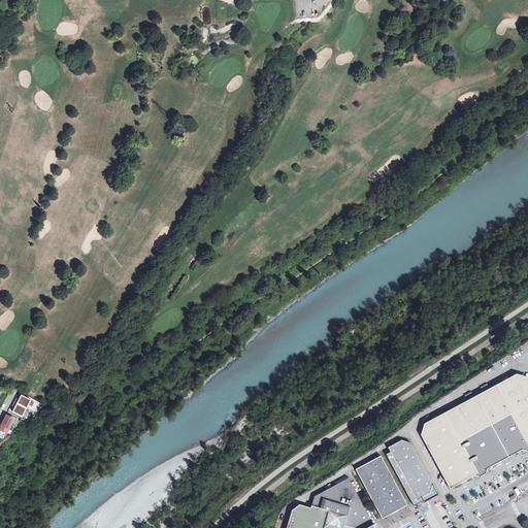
[(502,382),(527,432),(527,376),(517,373),(502,382)]
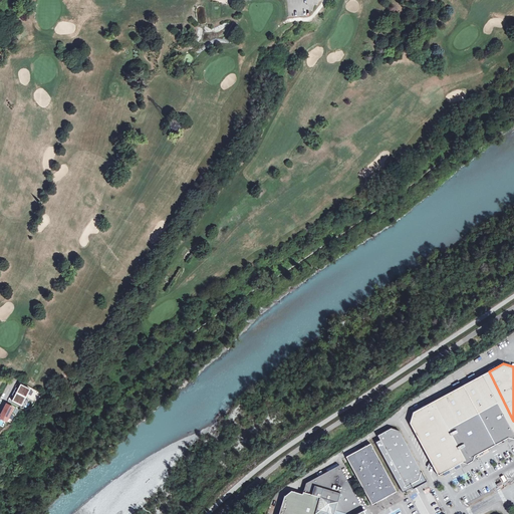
[(513,421),(489,371),(463,386),(494,446),(509,437),(512,438),(513,438),(513,421)]
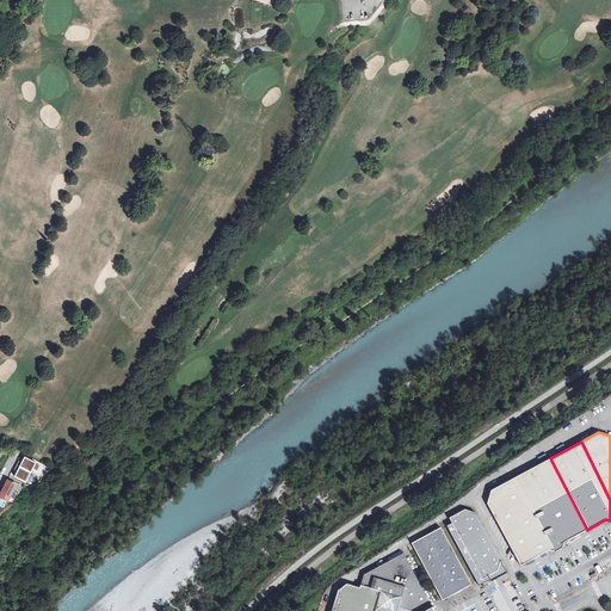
[(37,463),(25,457),(14,477),(26,483),(37,463)]
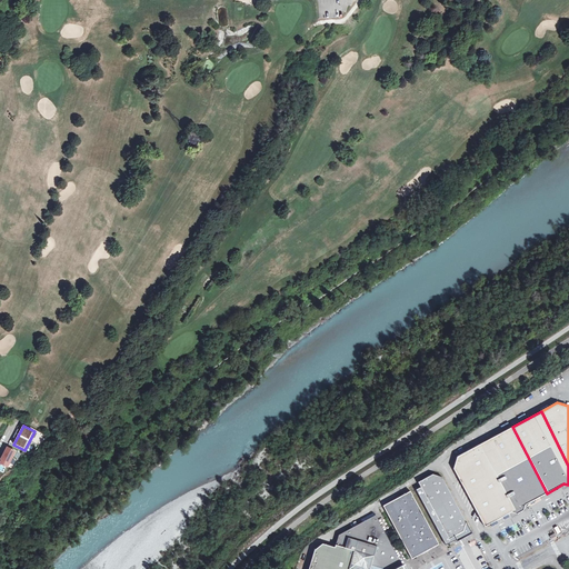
[(547,493),(512,427),(472,449),(461,455),(458,456),(455,469),(486,526),(490,523),(509,513),(512,511),(516,512),(518,513),(525,510),(526,507),(526,505),(547,493)]
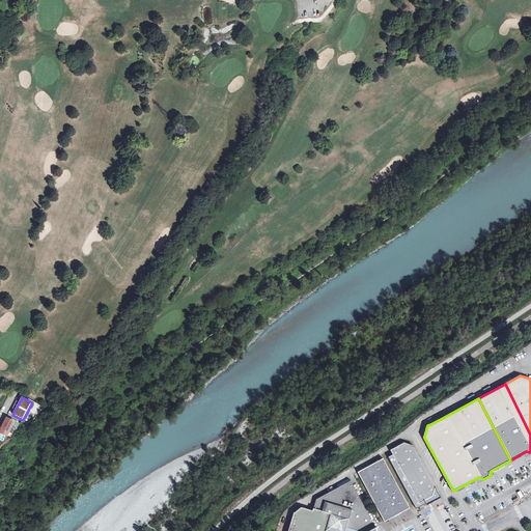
[(0,432),(8,437),(16,421),(6,416),(1,428),(2,428),(0,431),(0,432)]
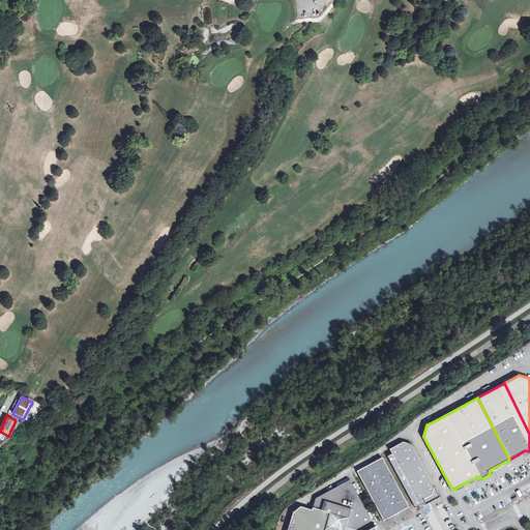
[(392,453),(388,455),(416,507),(425,502),(427,503),(430,502),(441,496),(413,443),(404,441),(390,448),(392,453)]
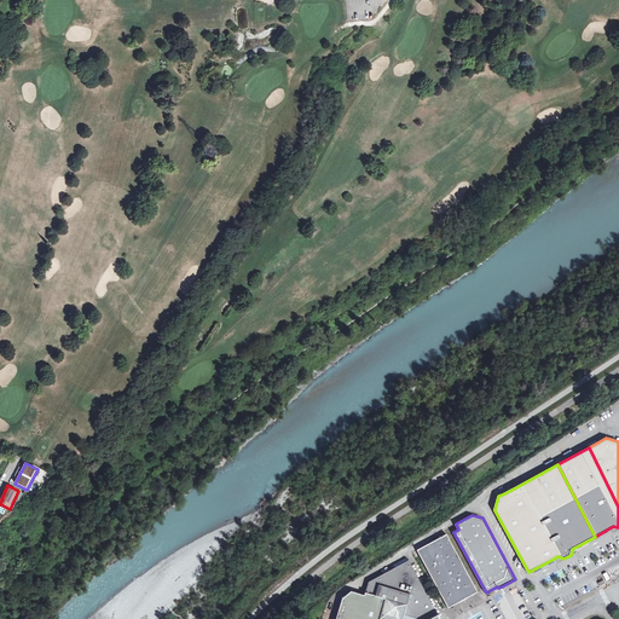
[(447,533),(417,550),(449,608),(479,591),(447,533)]
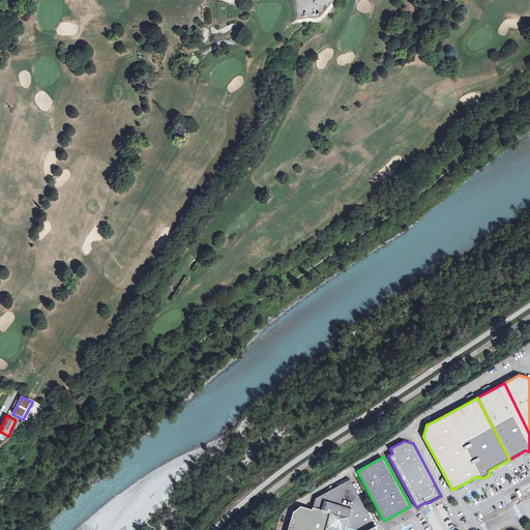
[(293,512),(288,529),(377,529),(350,479),(349,480),(339,486),(316,498),(313,509),(300,506),(293,512)]
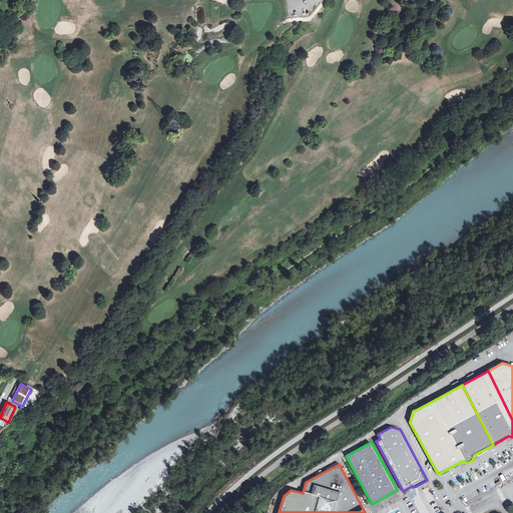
[(426,512),(418,495),(412,497),(419,512),(426,512)]
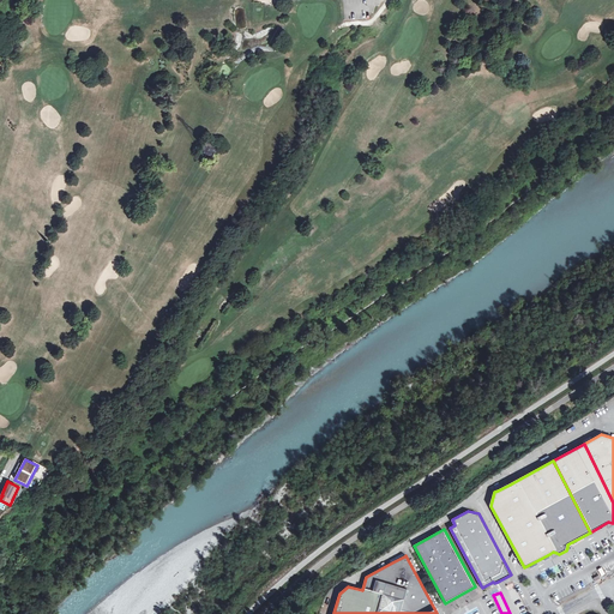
All buildings are outlined.
